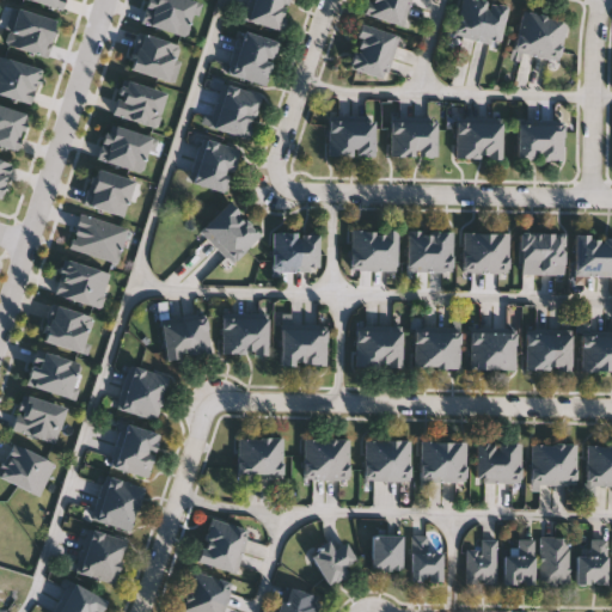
[(261,0),(289,8),(282,30),(243,19),(248,0),(261,0)]
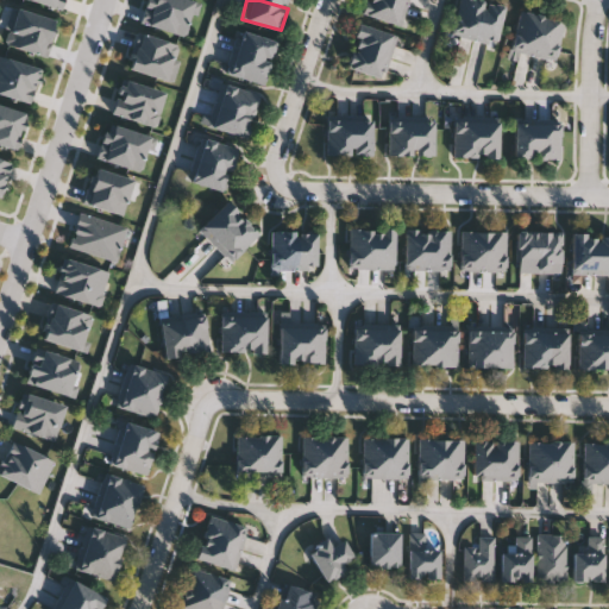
[(397,0),(407,2),(400,25),(360,13),(364,0),(397,0)]
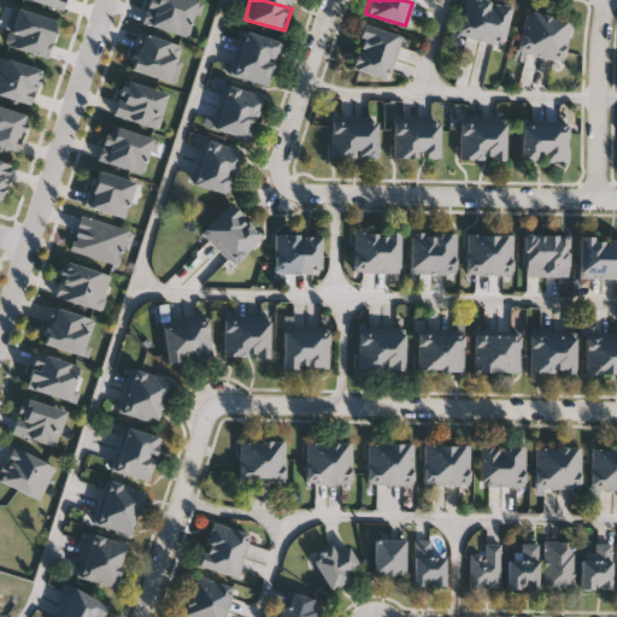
[(464,0),(487,0),(479,39),(457,33),(464,0)]
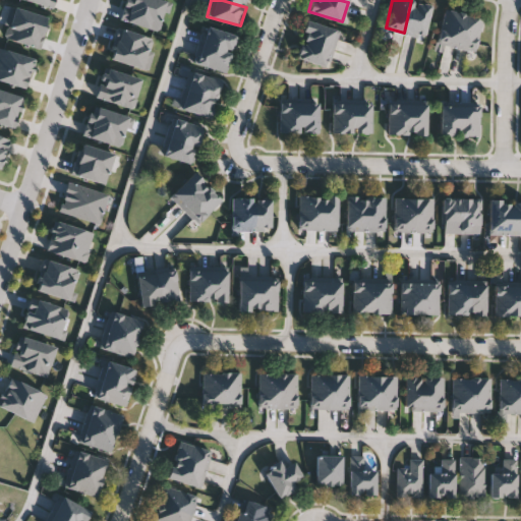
[(411,0),(415,0),(431,4),(422,38),(404,33),(411,0)]
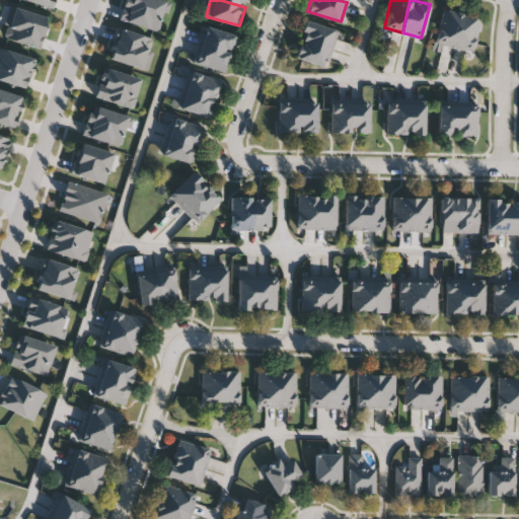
[(442,8),(461,12),(453,47),(434,43),(442,8)]
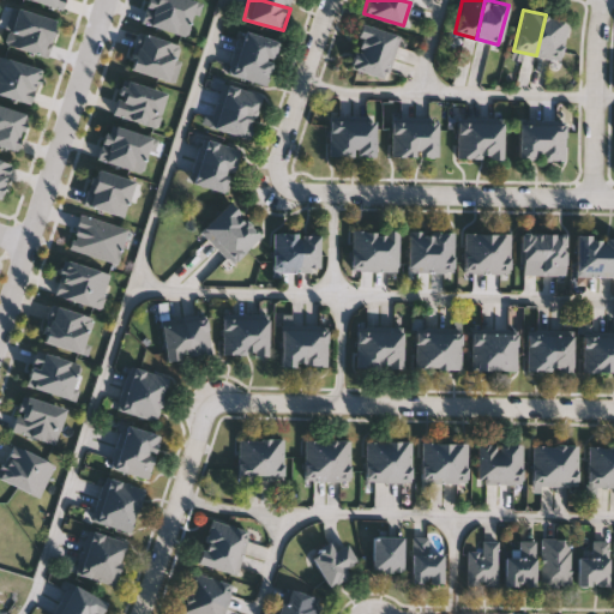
[(546,14),(567,19),(559,60),(536,55),(546,14)]
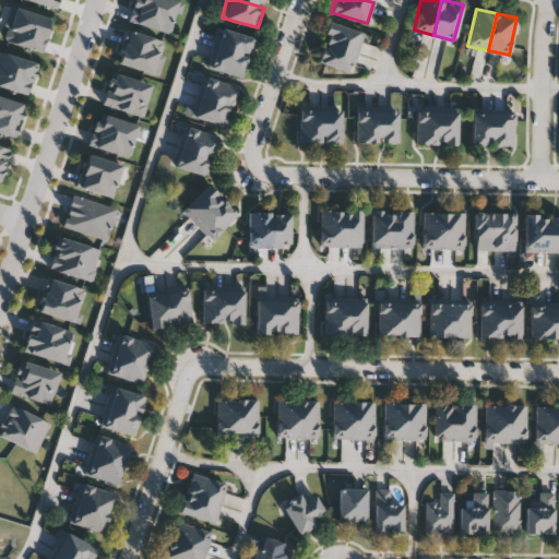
[(323,42),(329,22),(363,32),(356,51),(323,42)]
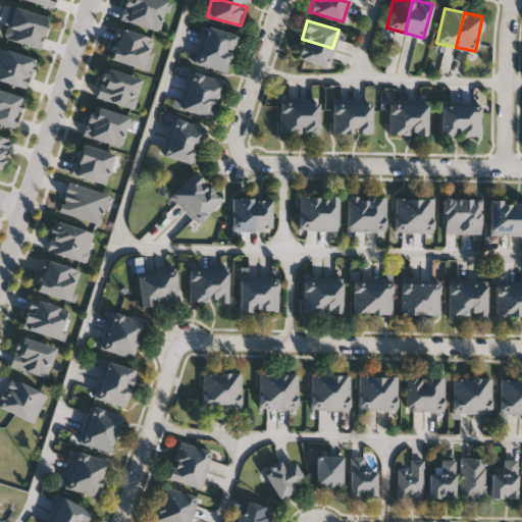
[(236,34),(230,52),(200,45),(205,25),(236,34)]
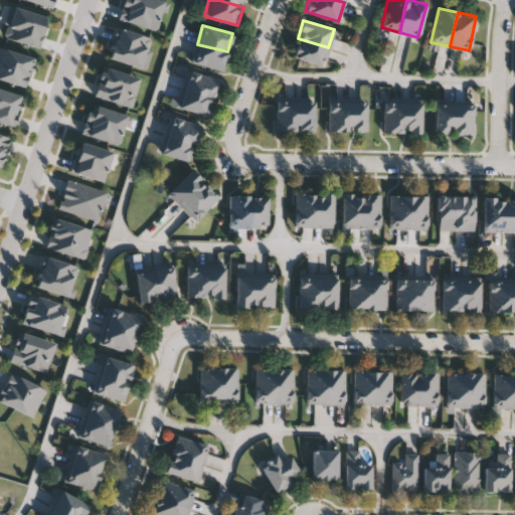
[(292,56),(298,38),(328,47),(323,65),(292,56)]
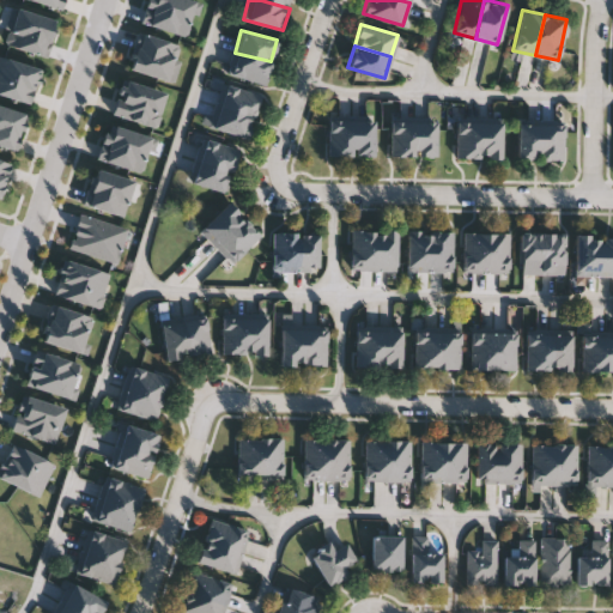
[(271,61),(265,84),(230,74),(235,53),(271,61)]
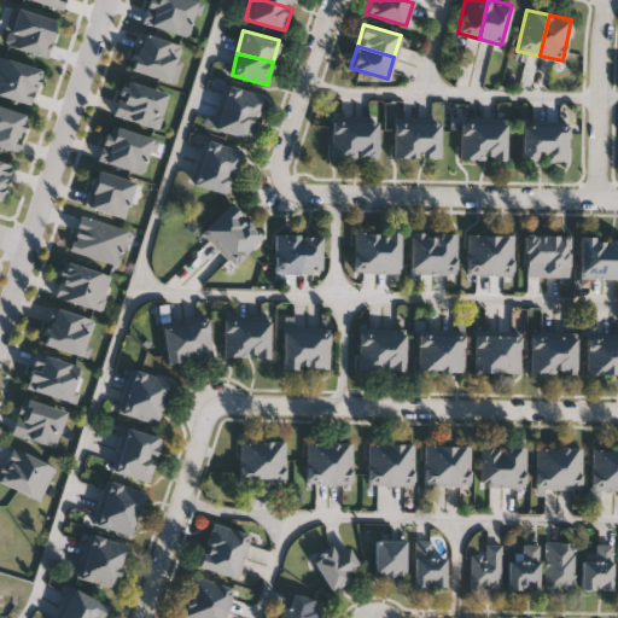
[(262,93),(256,116),(221,108),(227,85),(262,93)]
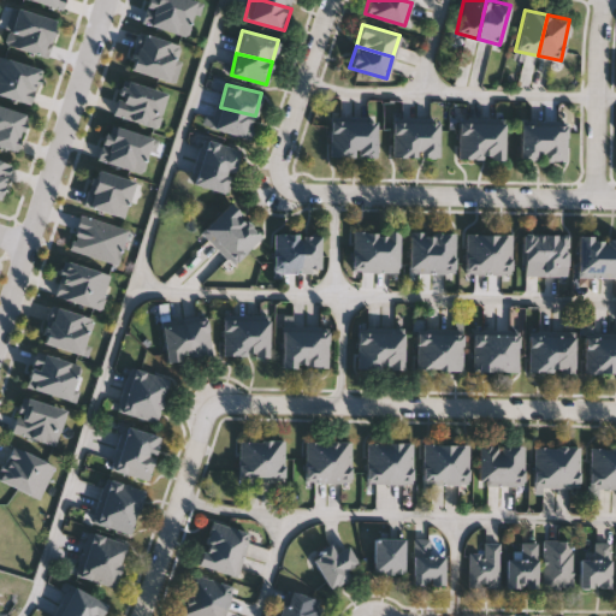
[(255,116),(250,138),(214,129),(220,107),(255,116)]
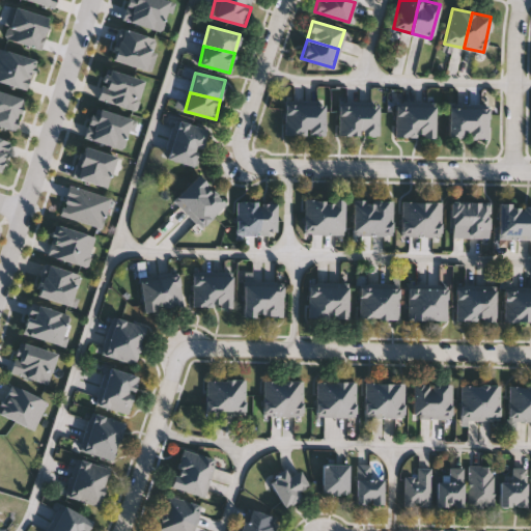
[(284,102),(304,102),(304,134),(284,134),(284,102)]
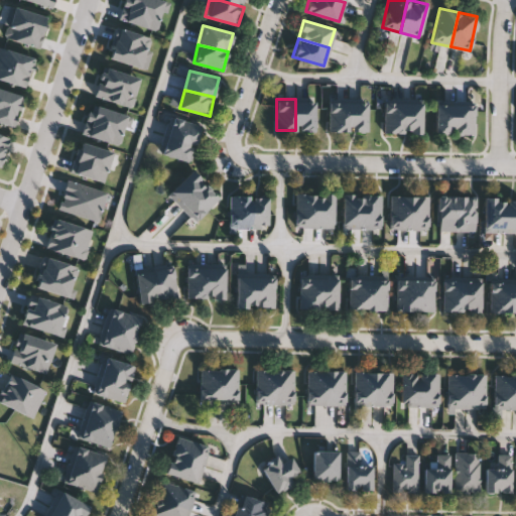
[(295,99),(314,99),(314,130),(295,130),(295,99)]
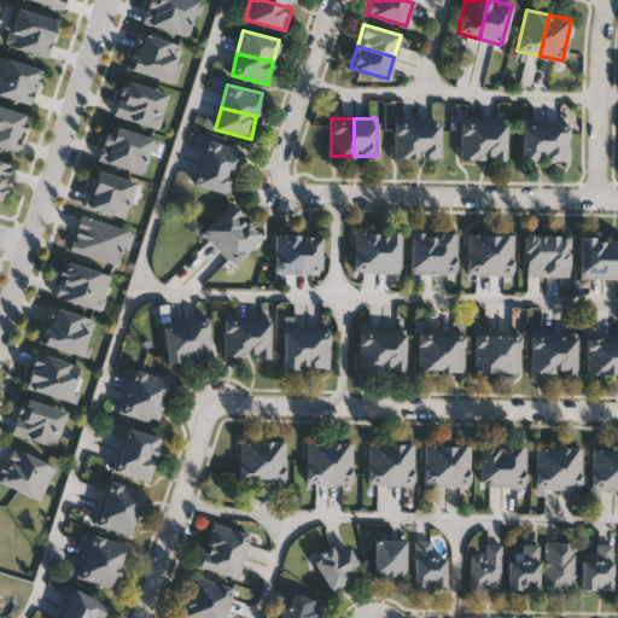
[(483,159),(459,159),(459,118),(483,118),(483,159)]
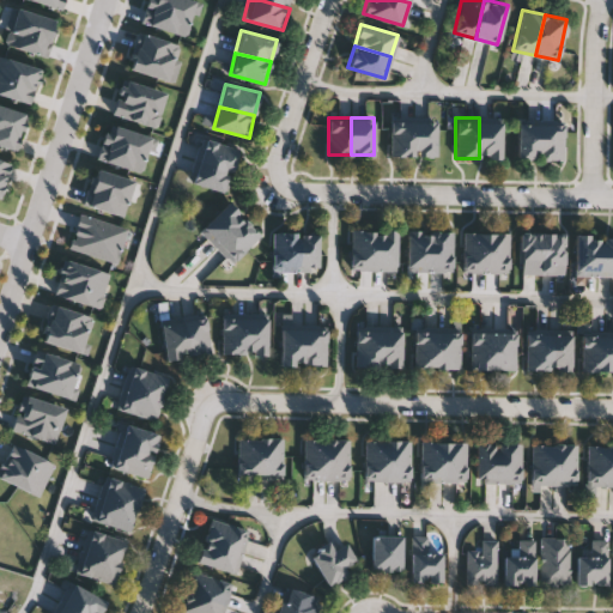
[(502,158),(479,158),(479,117),(502,117),(502,158)]
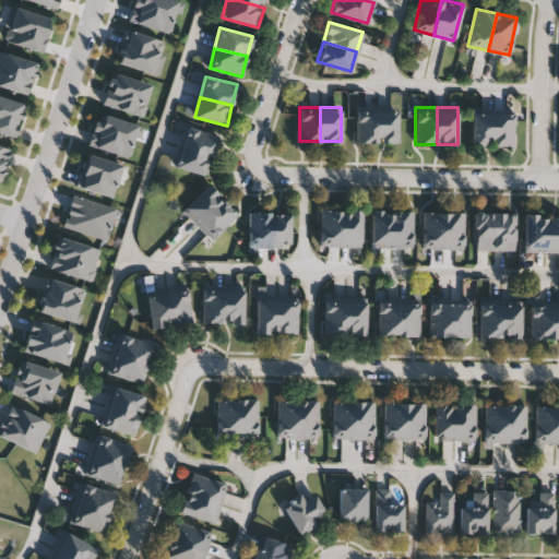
[(355,108),(377,108),(377,143),(355,143),(355,108)]
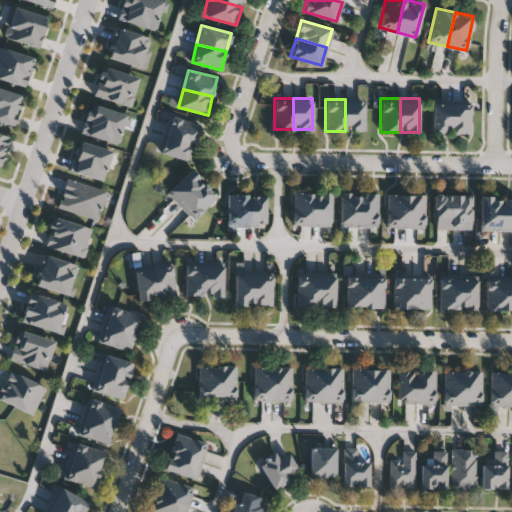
[(345,99),(364,99),(364,131),(345,131),(345,99)]
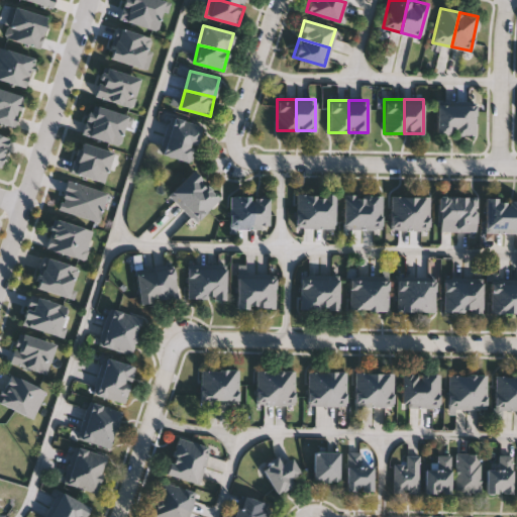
[(455,134),(436,134),(436,102),(455,102),(455,134)]
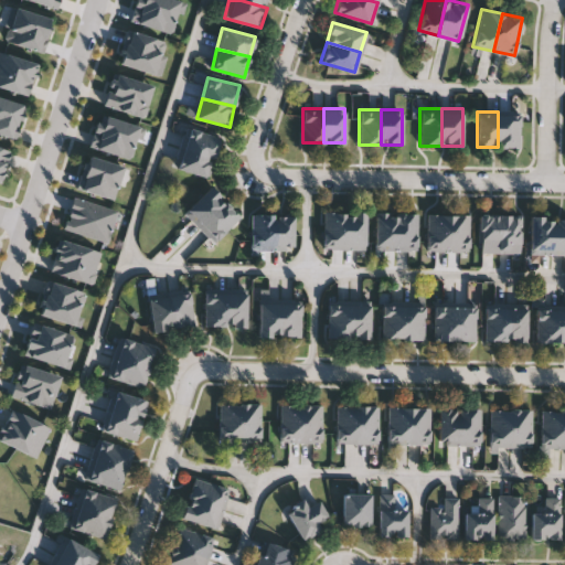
[(519,147),(498,147),(498,112),(519,112),(519,147)]
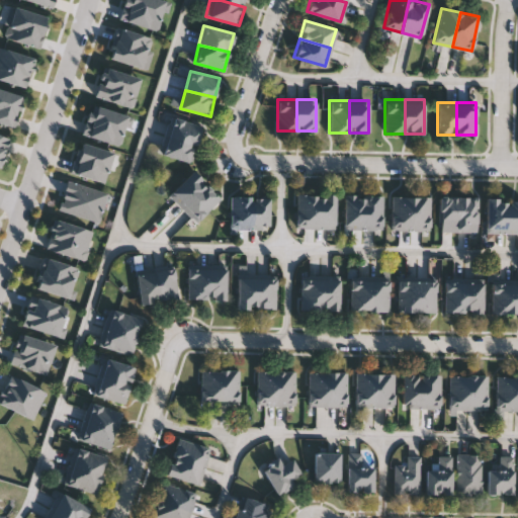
[(167,135),(173,116),(201,124),(196,144),(167,135)]
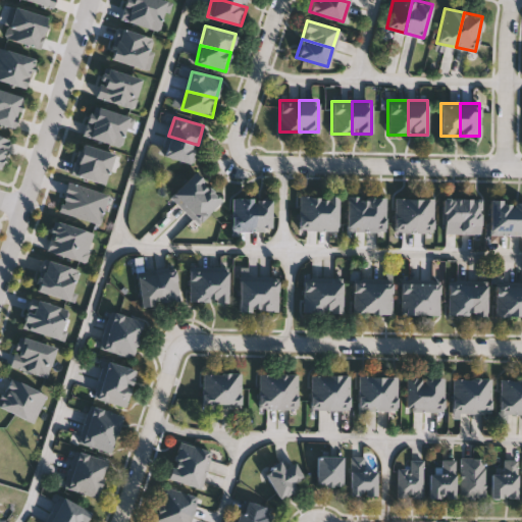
[(163,155),(168,136),(198,145),(192,163),(163,155)]
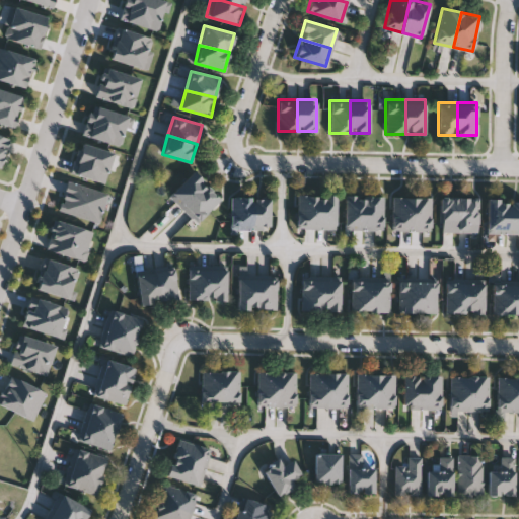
[(182,210),(168,196),(194,170),(208,184),(182,210)]
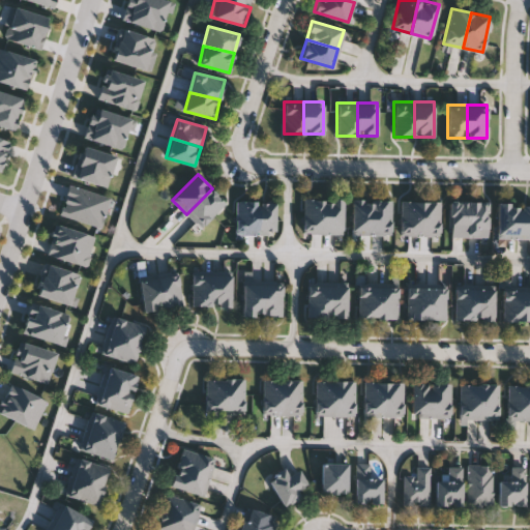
[(200,228),(186,214),(212,188),(226,203),(200,228)]
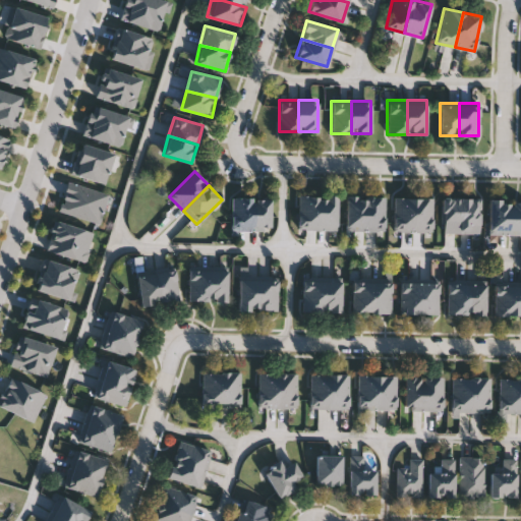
[(297,195),(316,195),(316,230),(297,230),(297,195)]
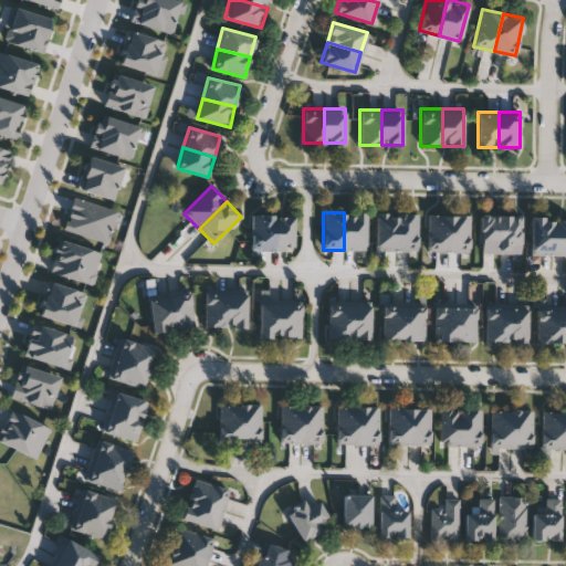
[(344,212),(365,212),(365,250),(344,250),(344,212)]
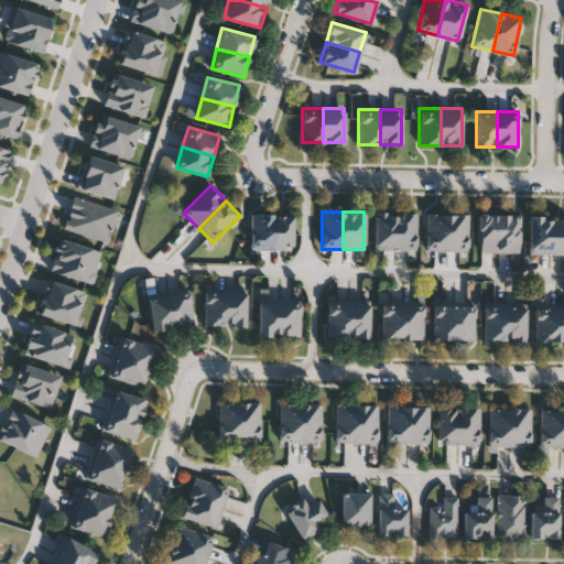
[(373,212),(394,212),(394,250),(373,250),(373,212)]
